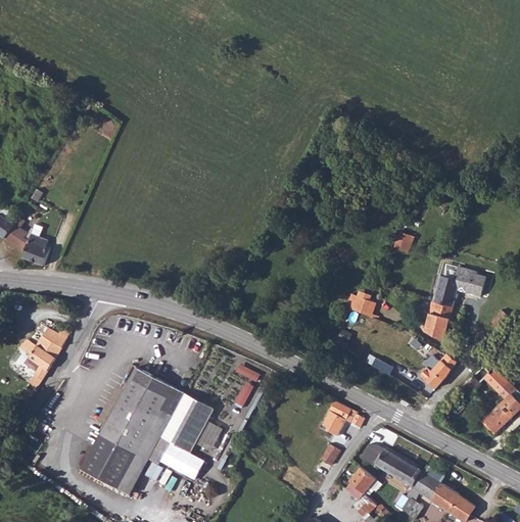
[(2,207),(0,210),(0,217),(4,219),(8,211),(2,207)]
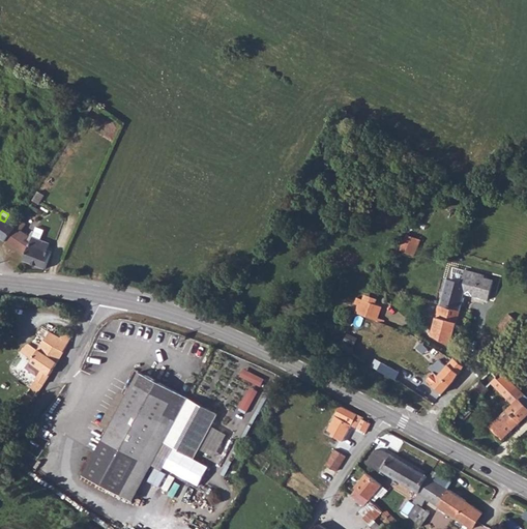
[(0,243),(3,245),(18,221),(8,214),(4,222),(0,219),(0,243)]
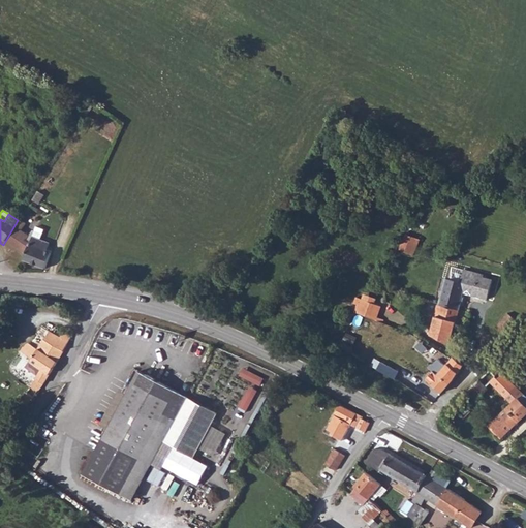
[(24,224),(18,220),(3,245),(12,250),(23,255),(21,261),(42,270),(43,266),(50,253),(44,251),(48,243),(39,239),(43,229),(35,226),(33,230),(29,241),(27,240),(29,236),(20,231),(24,224)]
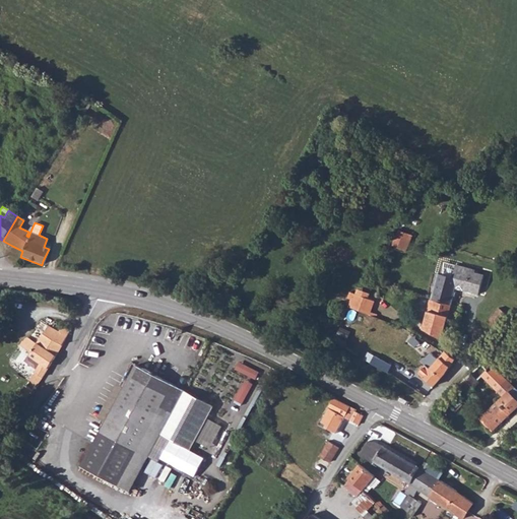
[(405,251),(411,235),(396,230),(390,246),(405,251)]
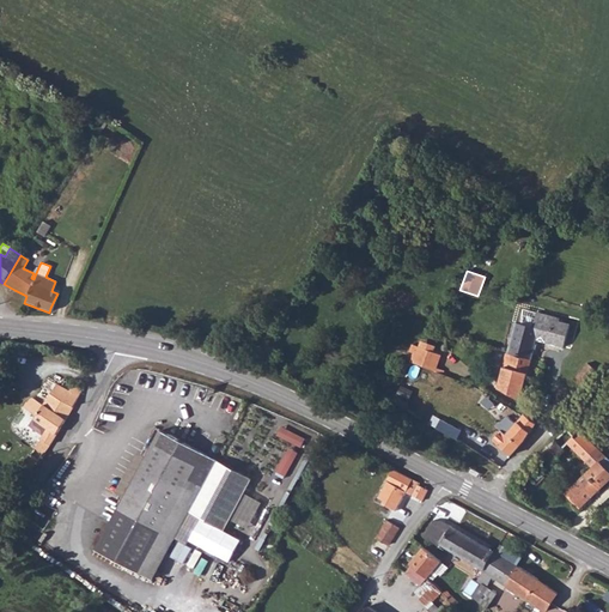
[(513,322),(505,352),(529,358),(534,339),(561,346),(567,322),(558,320),(559,317),(536,311),(533,327),(513,322)]
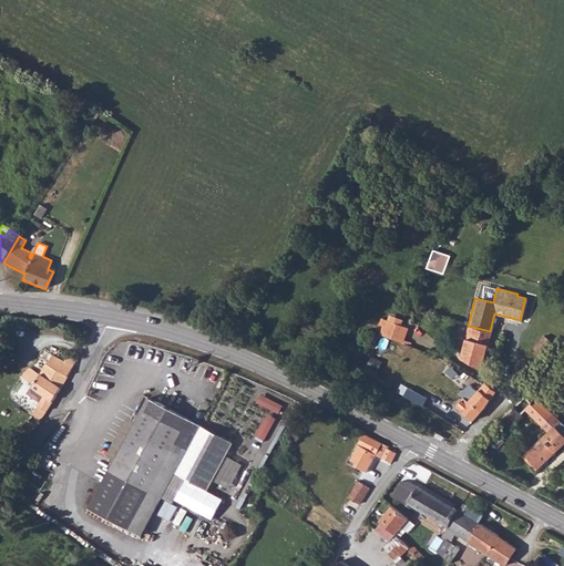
[(490,331),(468,326),(460,357),(480,368),(490,331)]
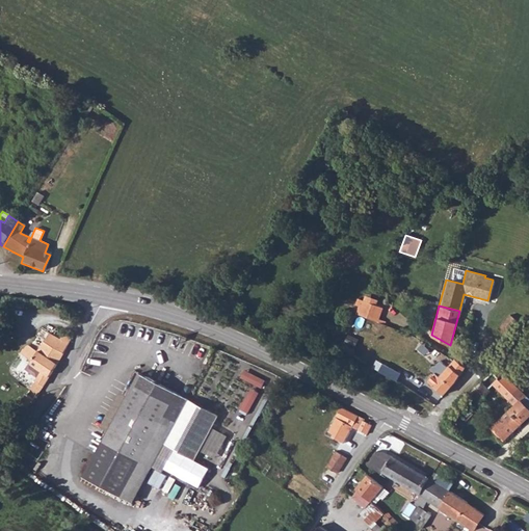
[(363,307),(361,312),(381,318),(384,314),(363,307)]
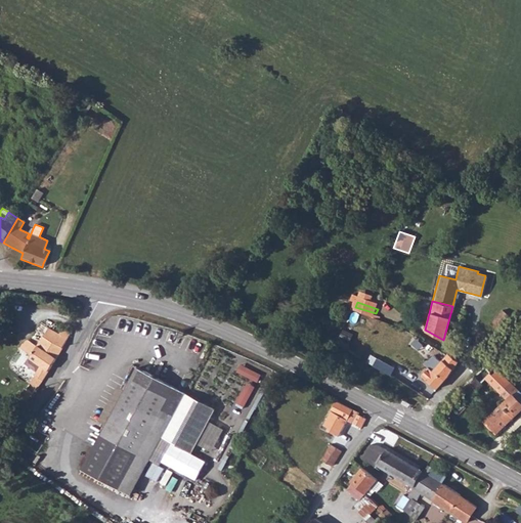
[(355,307),(352,315),(373,322),(376,313),(355,307)]
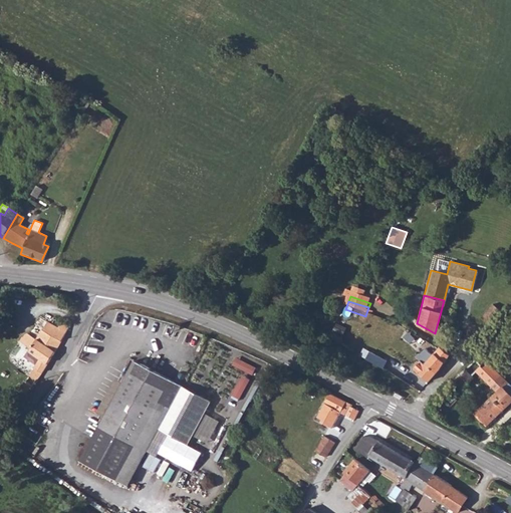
[(479,317),(486,322),(497,309),(491,304),(479,317)]
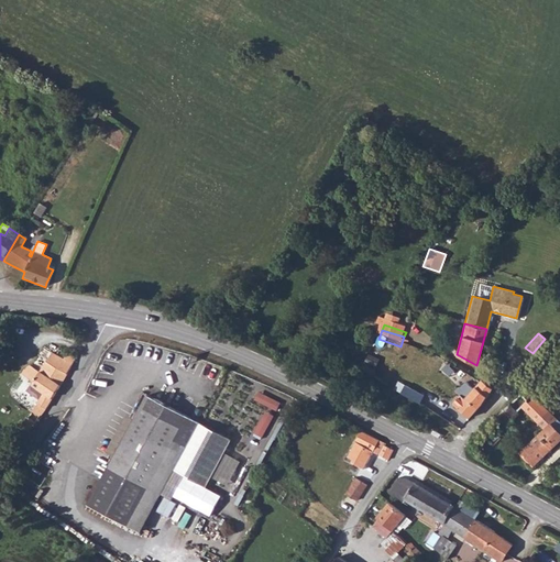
[(31,411),(39,416),(56,387),(73,360),(64,353),(61,360),(50,354),(37,374),(26,367),(22,372),(21,372),(18,376),(31,384),(30,386),(42,394),(31,411)]
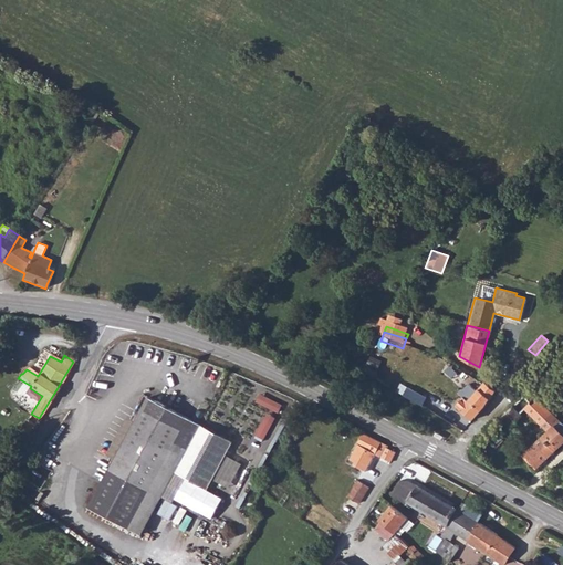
[(454,409),(470,421),(492,394),(491,393),(483,386),(472,399),(470,397),(467,403),(460,399),(454,409)]
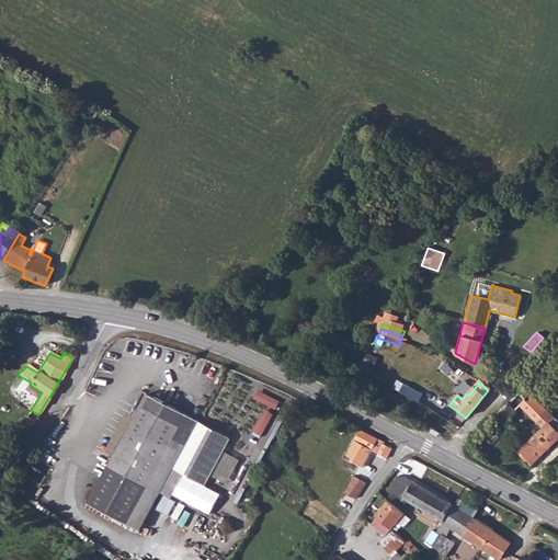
[(402,387),(398,396),(417,406),(421,398),(402,387)]
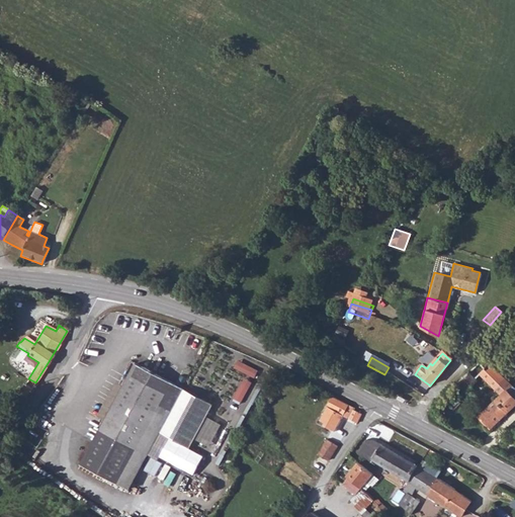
[(254,377),(258,368),(236,360),(232,369),(254,377)]
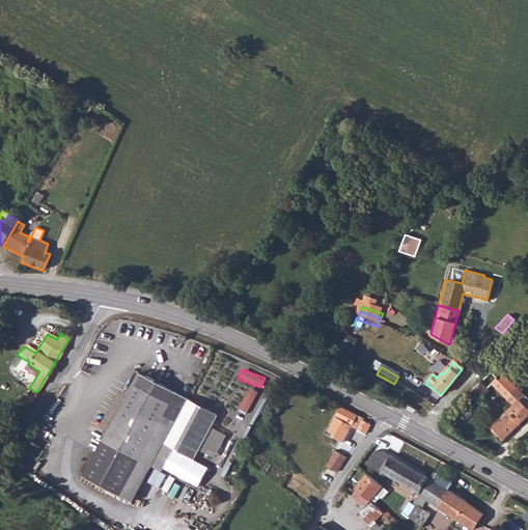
[(492,371),(468,394),(476,403),(479,400),(483,403),(490,398),(485,394),(491,388),(512,409),(490,430),(501,441),(527,415),(527,399),(504,377),(500,380),(492,371)]
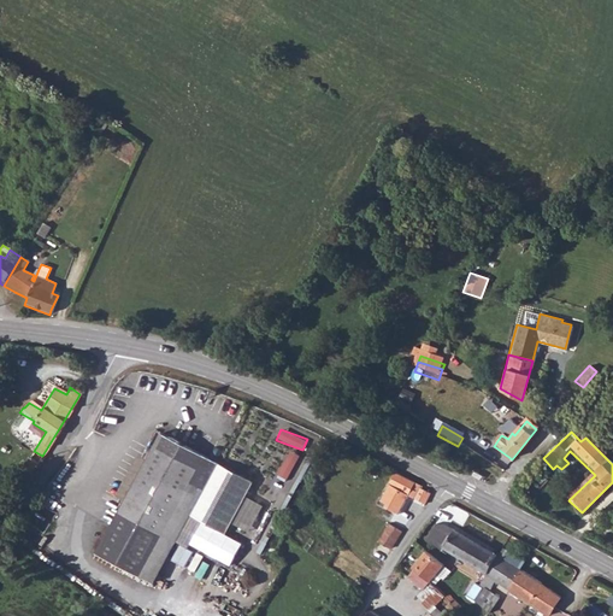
[(161,434),(99,555),(141,576),(161,537),(175,544),(176,540),(189,514),(202,521),(225,533),(252,481),(161,434)]
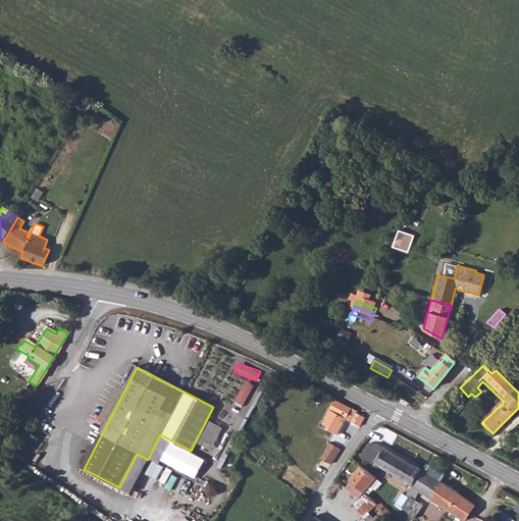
[(243,406),(251,383),(243,380),(235,403),(243,406)]
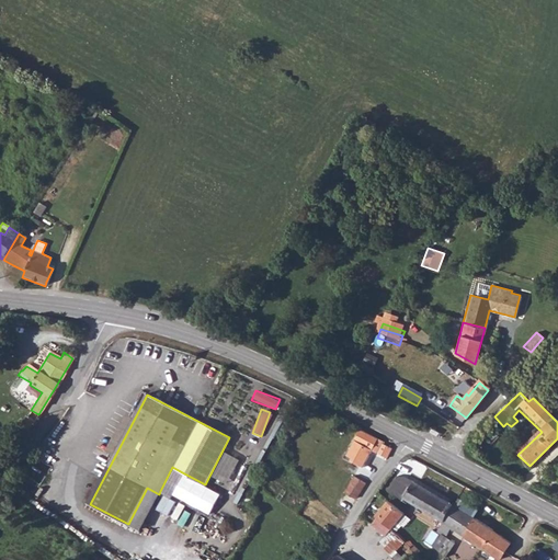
[(26,414),(18,427),(24,433),(34,420),(26,414)]
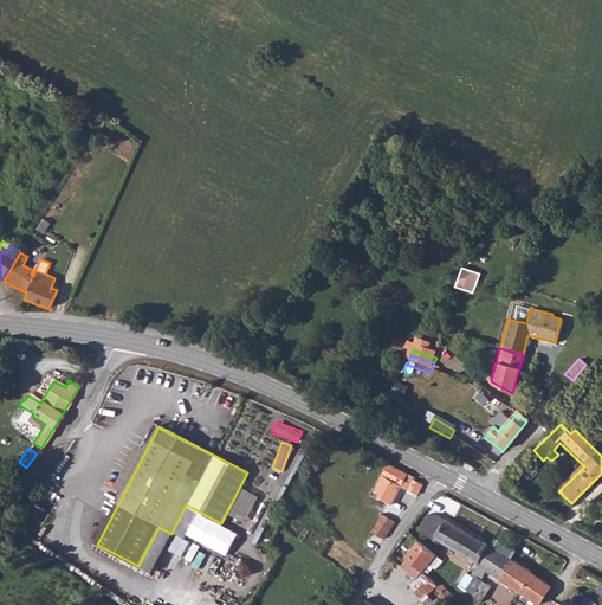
[(386,467),(380,477),(416,497),(421,488),(412,482),(413,481),(387,465),(386,467)]
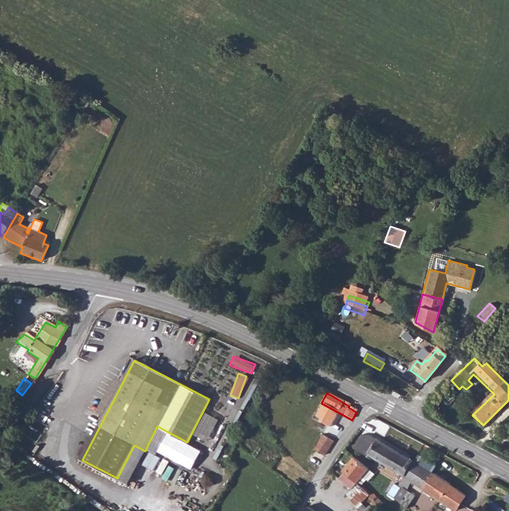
[(447,394),(440,400),(447,407),(454,401),(447,394)]
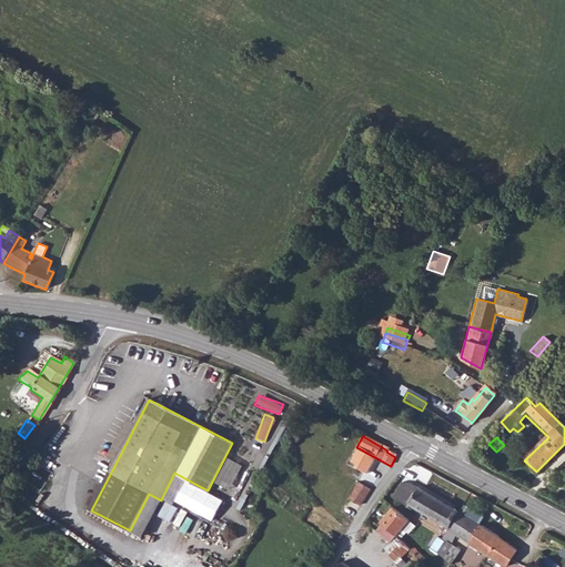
[(174,473),(162,497),(173,504),(187,479),(174,473)]
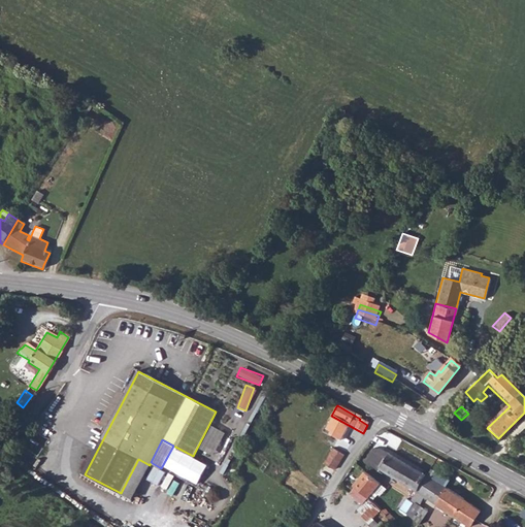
[(322,467),(332,473),(342,455),(331,449),(322,467)]
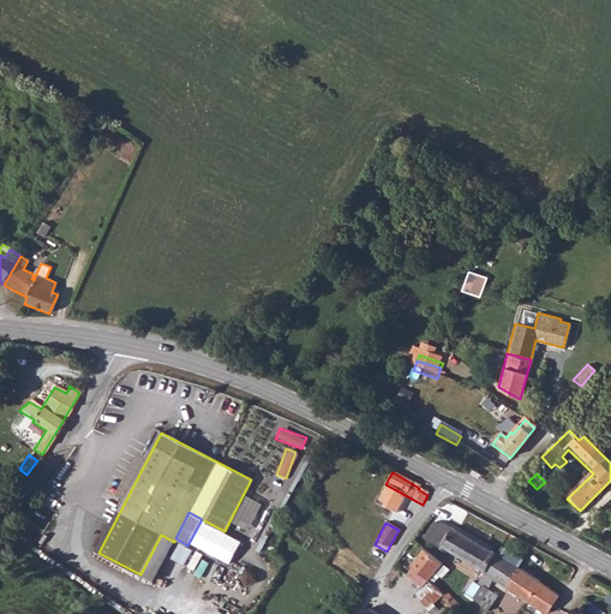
[(438,547),(481,573),(493,554),(443,524),(431,524),(421,540),(437,549),(438,547)]
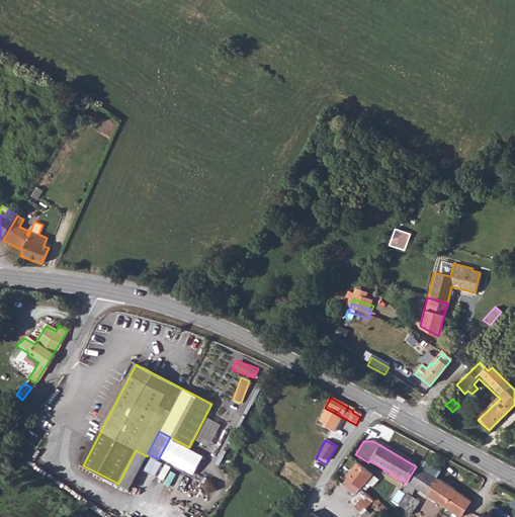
[(118,484),(130,489),(147,456),(136,450),(118,484)]
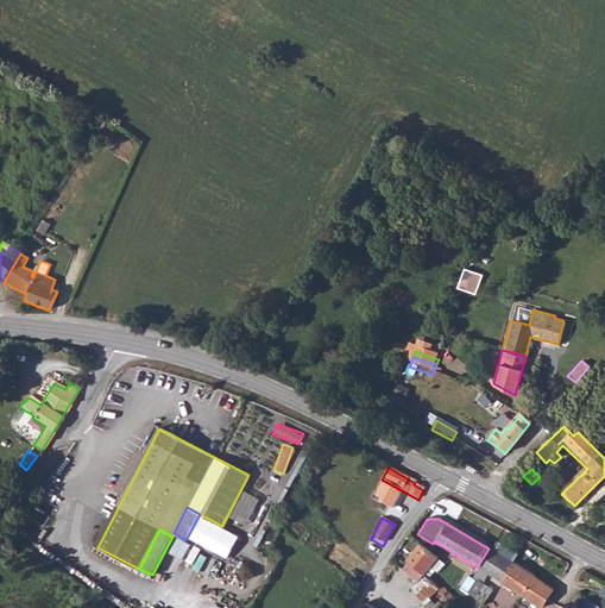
[(407,562),(402,569),(414,578),(418,572),(438,585),(433,591),(436,595),(434,599),(446,607),(453,599),(440,588),(443,582),(434,574),(442,565),(417,545),(405,561),(407,562)]
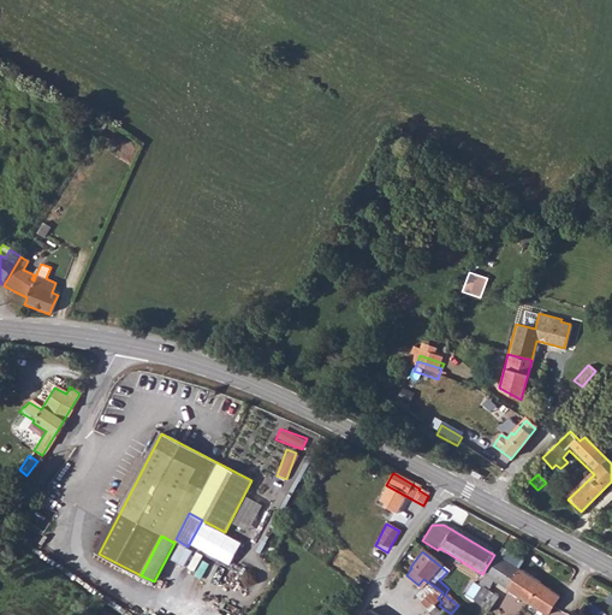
[(494,555),(482,574),(542,614),(546,614),(557,598),(494,555)]
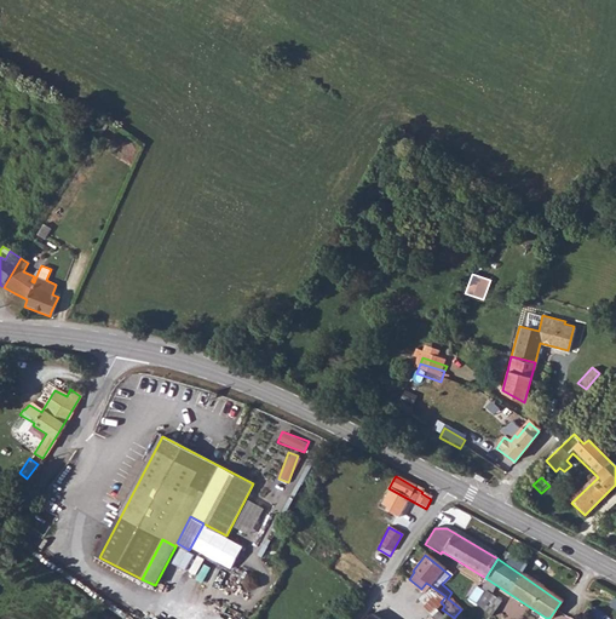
[(426,583),(421,589),(430,595),(422,605),(432,612),(427,618),(447,618),(436,606),(441,602),(445,596),(426,583)]
